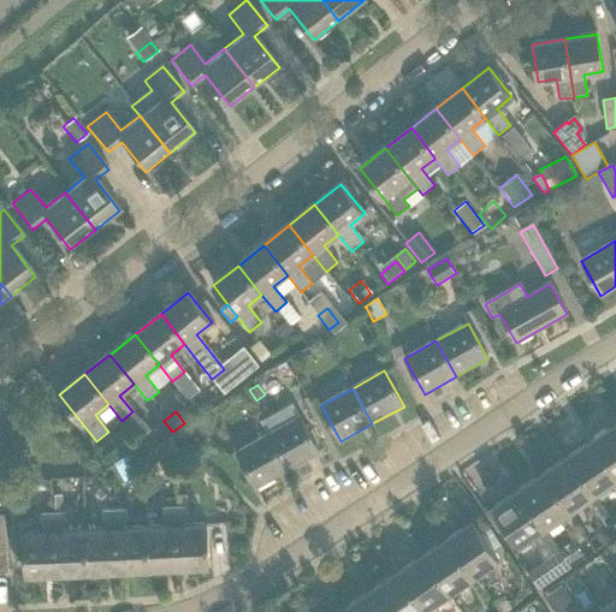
[(268,435),(288,470),(320,453),(300,417),(268,435)]
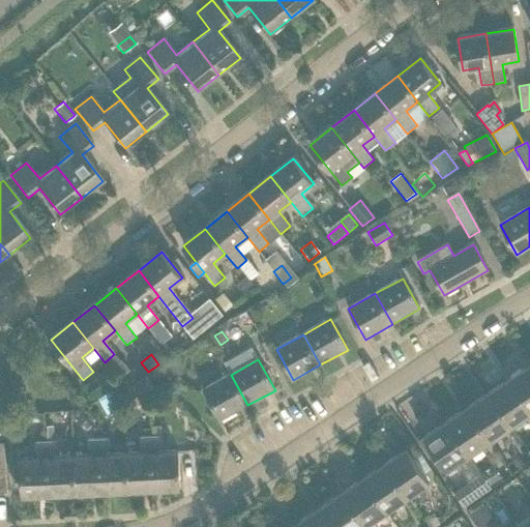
[(177,362),(167,369),(174,380),(183,374),(186,373),(186,372),(180,360),(177,362)]
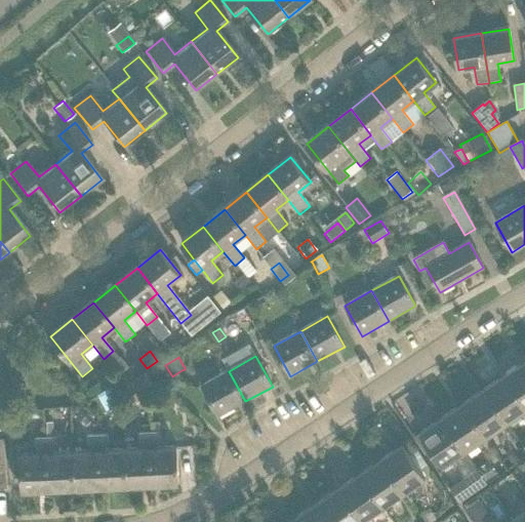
[(120,358),(111,366),(118,376),(128,368),(120,358)]
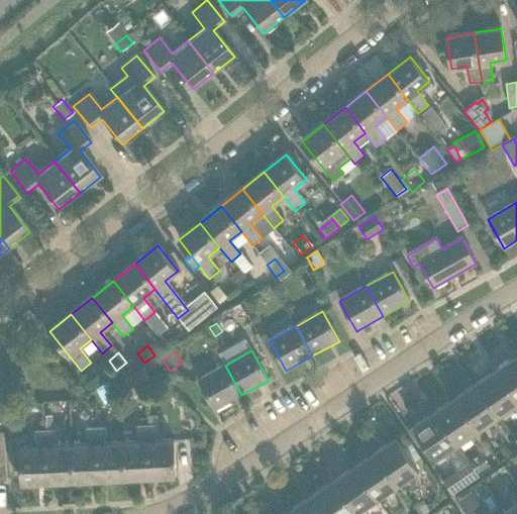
[(516,356),(498,370),(516,398),(516,356)]
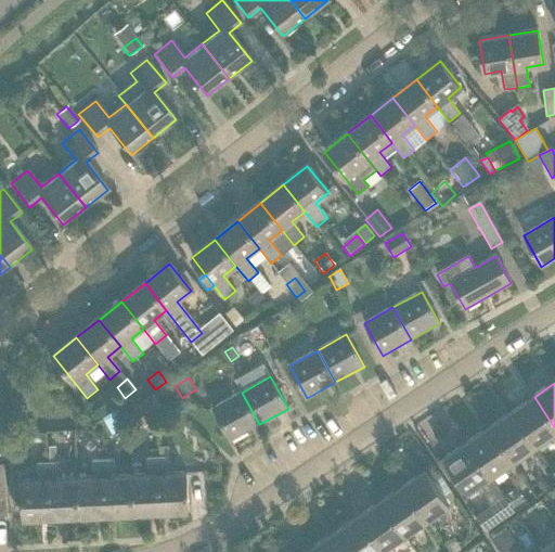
[(214,408),(231,440),(259,424),(242,393),(214,408)]
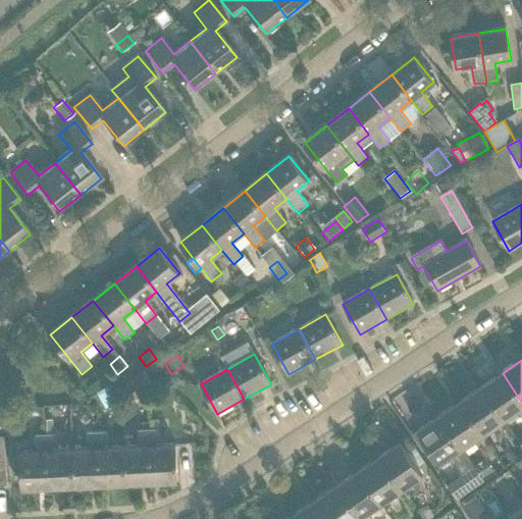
[(154,391),(144,372),(122,384),(133,404),(154,391)]
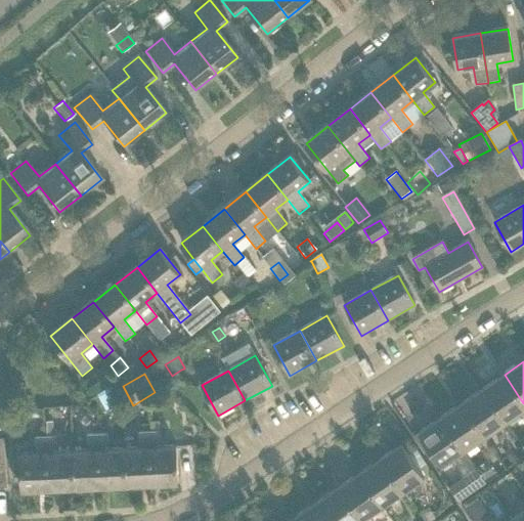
[(506,422),(523,409),(523,403),(505,375),(483,389),(506,422)]
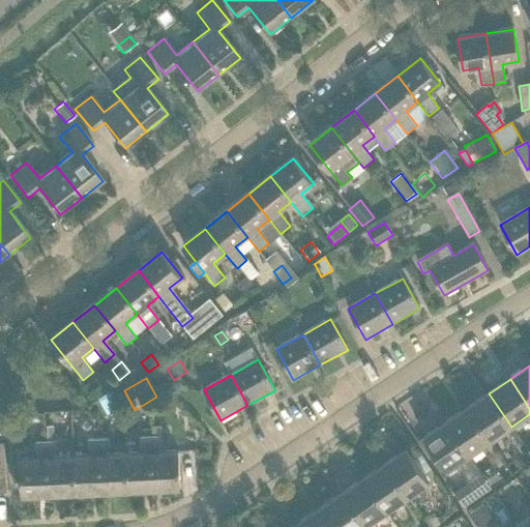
[(113,391),(98,401),(99,403),(107,414),(121,406),(113,391)]
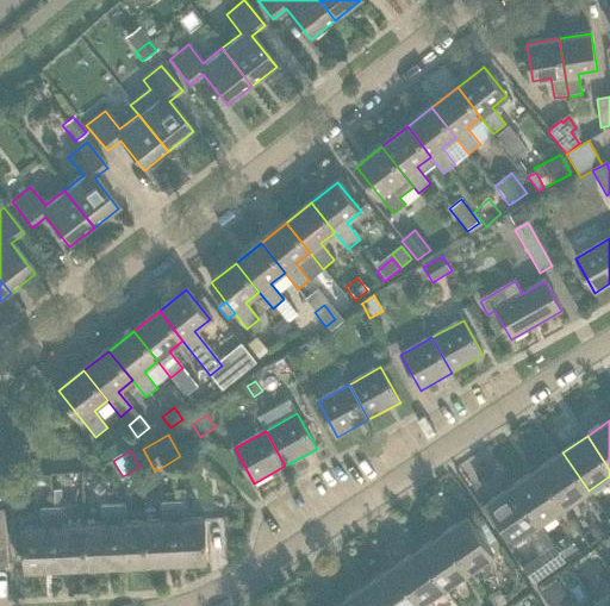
[(564,508),(589,491),(562,453),(537,470),(564,508)]
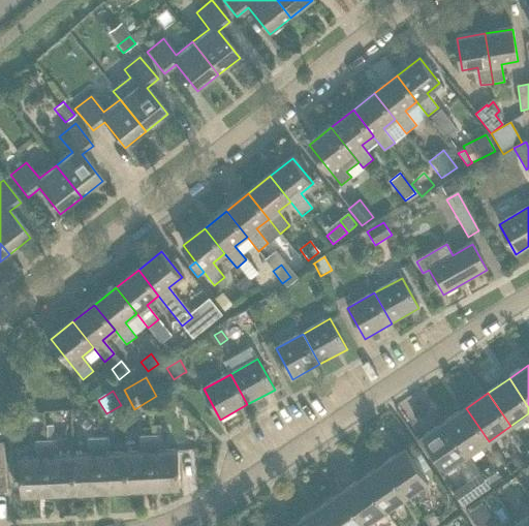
[(467,456),(489,441),(466,408),(444,423),(467,456)]
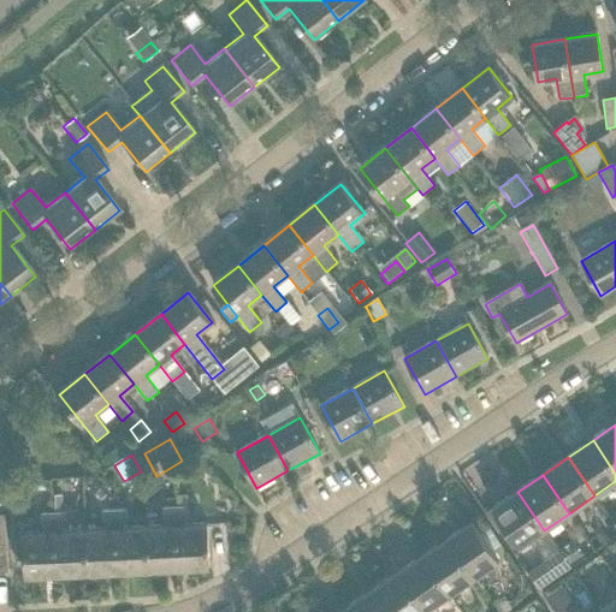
[(493,509),(519,547),(544,530),(517,492),(493,509)]
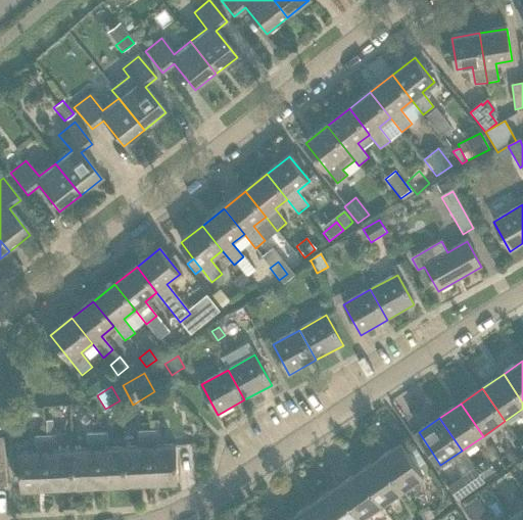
[(159,422),(149,422),(149,431),(156,430),(159,430),(159,422)]
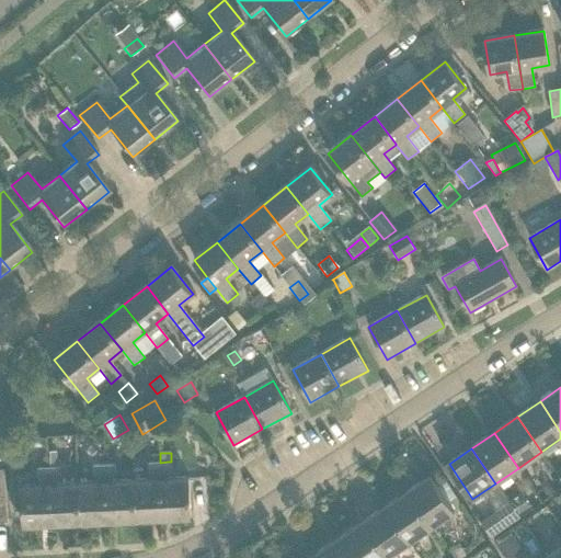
[(172,471),(171,462),(168,462),(160,463),(162,519),(191,516),(189,479),(169,480),(168,471),(172,471)]
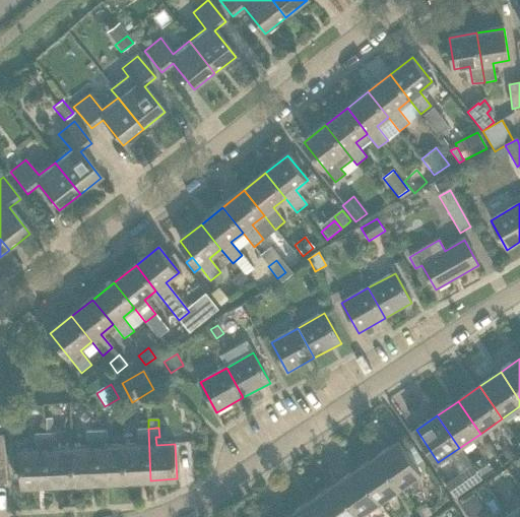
[(141,438),(141,445),(123,446),(125,481),(150,480),(148,429),(137,429),(138,438),(141,438)]
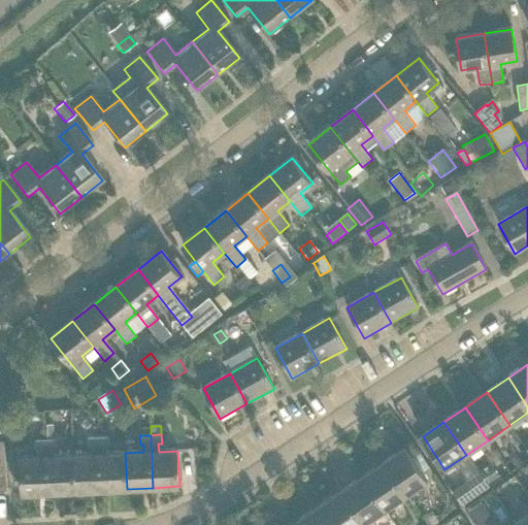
[(91,448),(91,455),(72,456),(74,491),(100,490),(98,437),(87,438),(88,448),(91,448)]
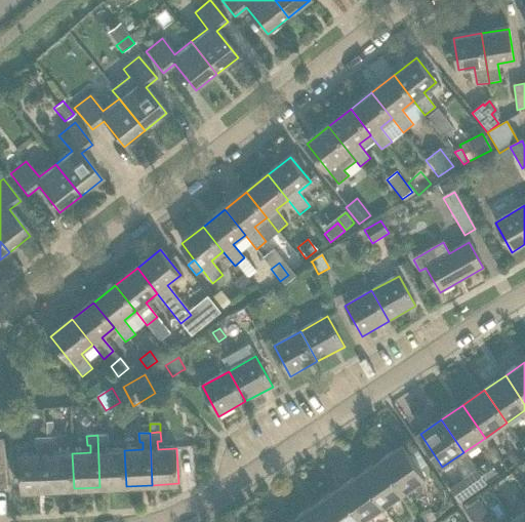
[(109,444),(108,435),(97,435),(99,487),(126,486),(124,450),(106,451),(106,444),(109,444)]
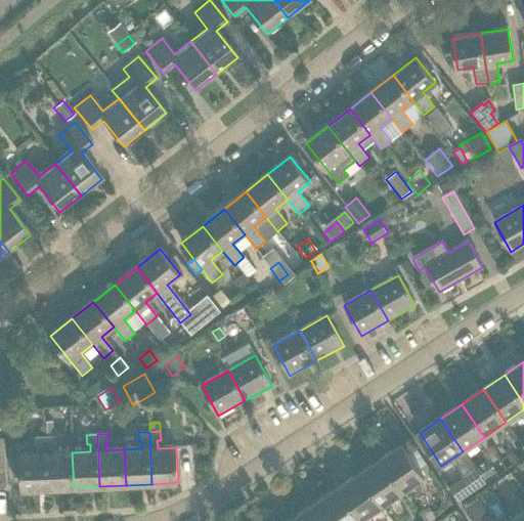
[(56,445),(56,436),(45,437),(48,489),(74,487),(72,452),(53,453),(53,446),(56,445)]
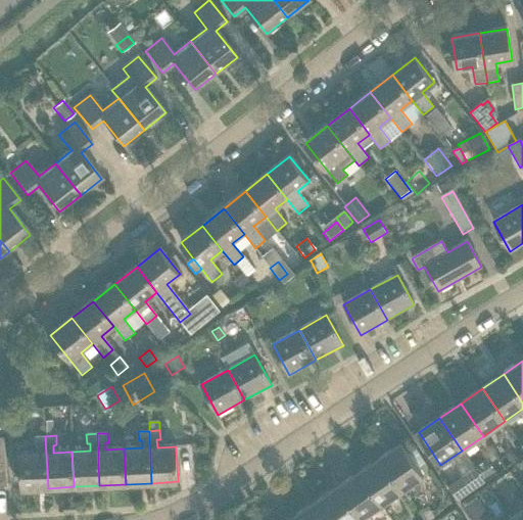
[(19,454),(21,489),(48,488),(45,436),(35,436),(35,445),(38,445),(39,454),(19,454)]
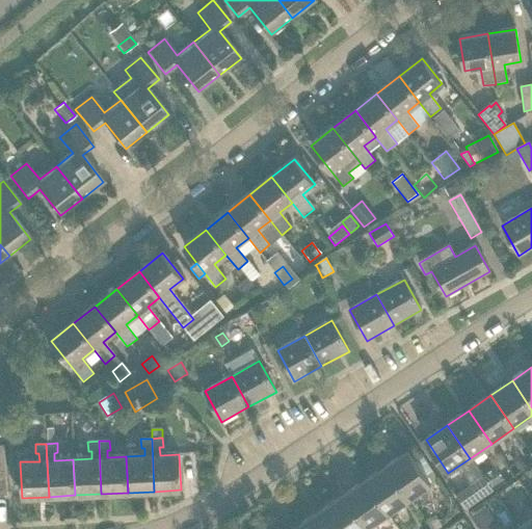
[(417,465),(408,452),(386,467),(408,500),(430,484),(425,477),(425,476),(417,465)]
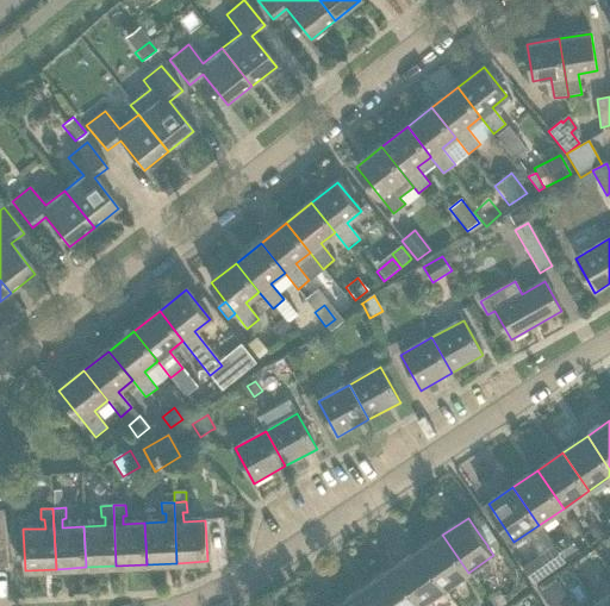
[(485,528),(478,532),(487,545),(487,547),(493,555),(502,549),(496,542),(486,526),(485,528)]
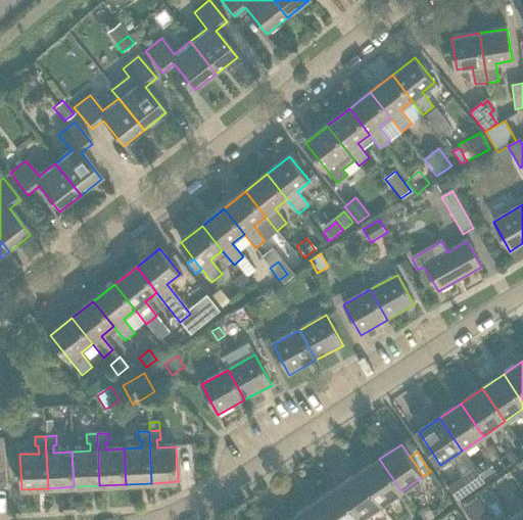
[(505,457),(511,465),(518,460),(512,452),(505,457)]
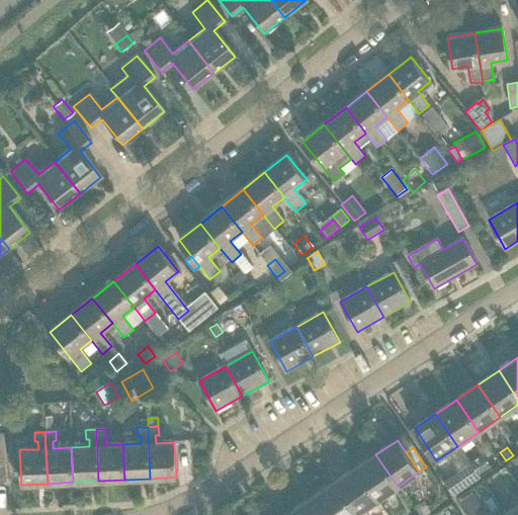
[(398,487),(375,454),(355,468),(376,501),(398,487)]
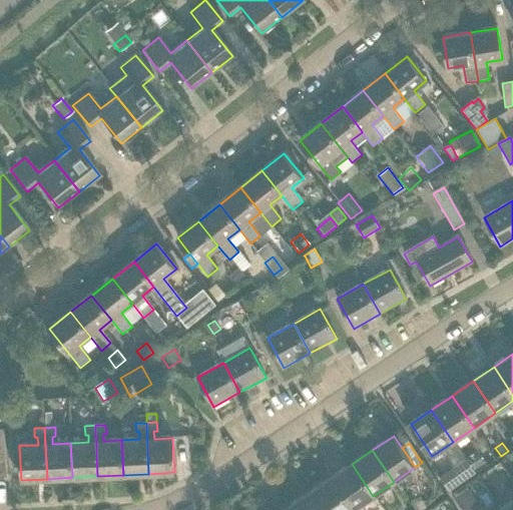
[(473,471),(486,463),(478,451),(465,459),(466,460),(473,471)]
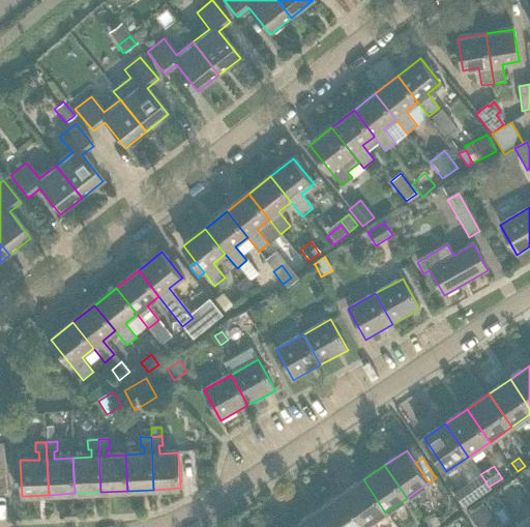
[(469,484),(453,493),(464,508),(491,491),(489,487),(481,475),(469,484)]
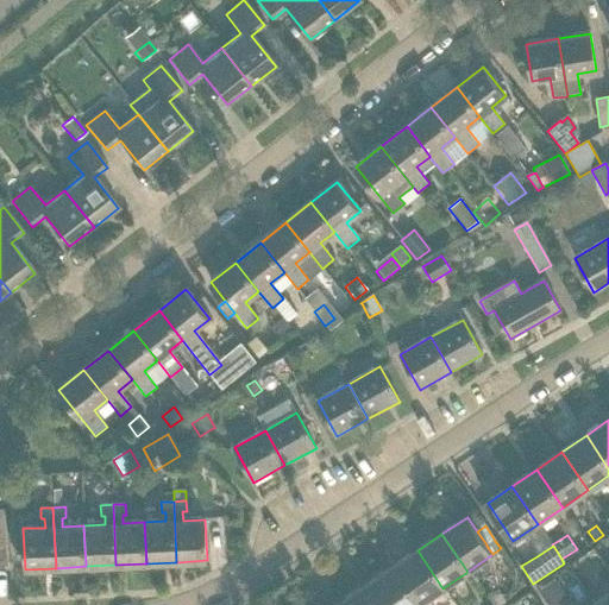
[(443,588),(418,550),(393,567),(418,604),(420,604),(443,588)]
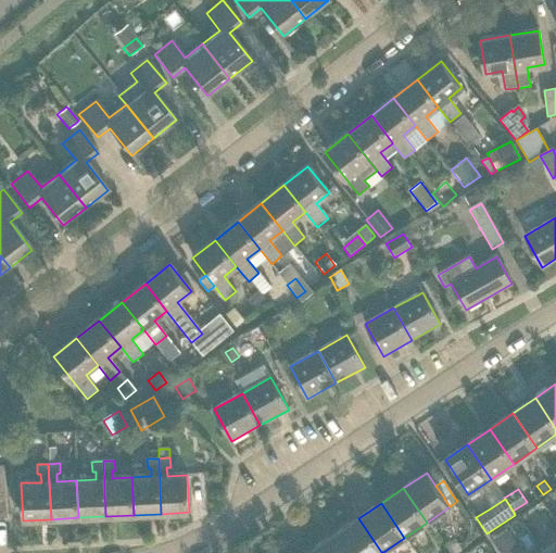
[(381,552),(358,518),(337,533),(349,552),(381,552)]
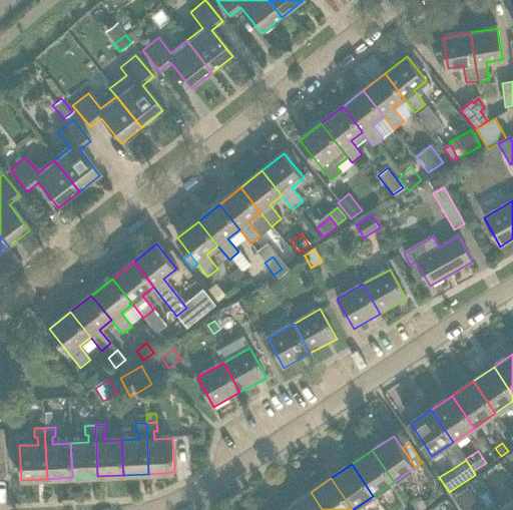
[(322,509),(311,492),(290,506),(292,509),(322,509)]
